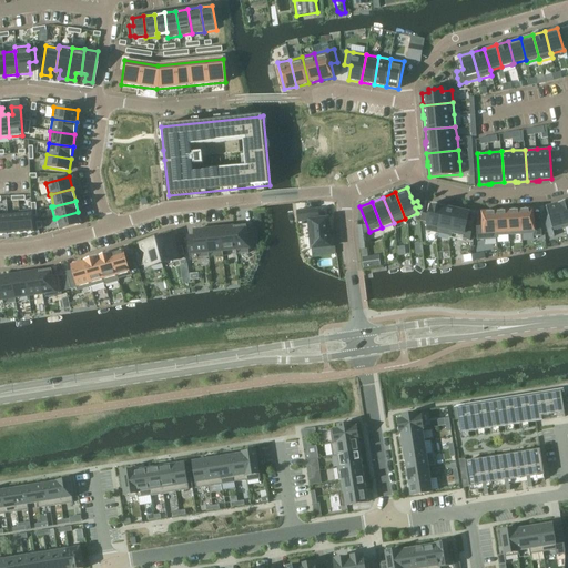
[(423,213),(421,221),(427,223),(426,231),(438,234),(444,206),(432,204),(429,214),(423,213)]
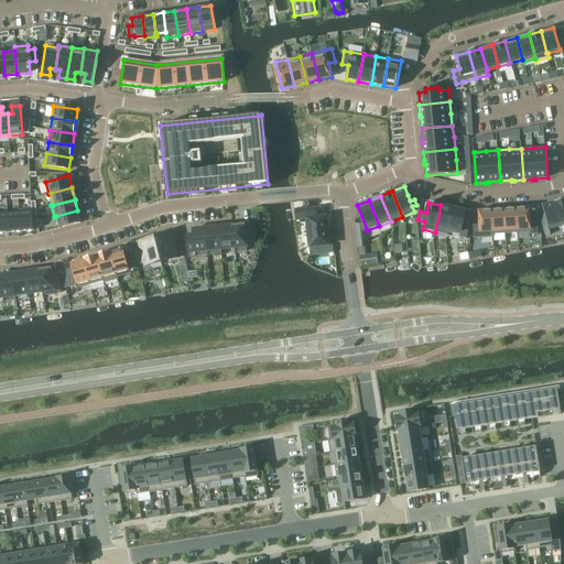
[(555,203),(542,206),(543,210),(545,217),(546,223),(549,228),(550,235),(551,235),(550,229),(562,226),(555,203)]
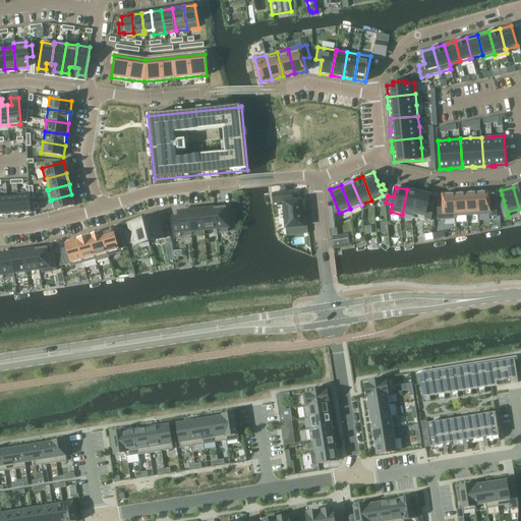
[(407,189),(402,215),(414,217),(414,215),(419,192),(407,189)]
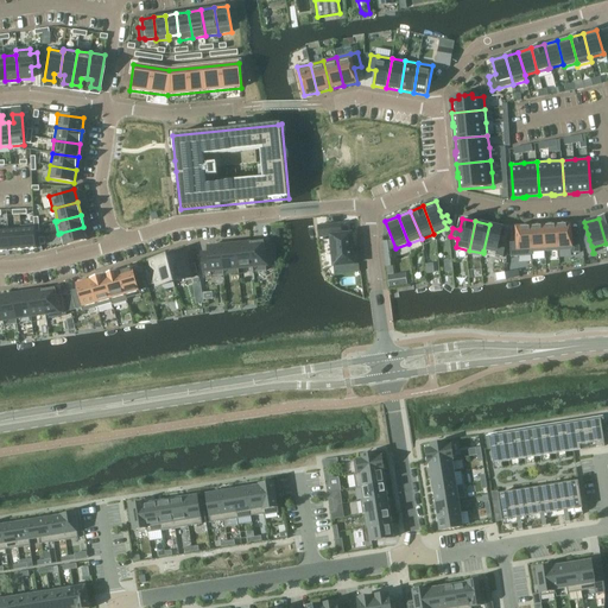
[(341,223),(318,226),(320,238),(331,236),(334,266),(355,265),(354,252),(355,252),(354,246),(353,246),(352,234),(342,234),(341,223)]
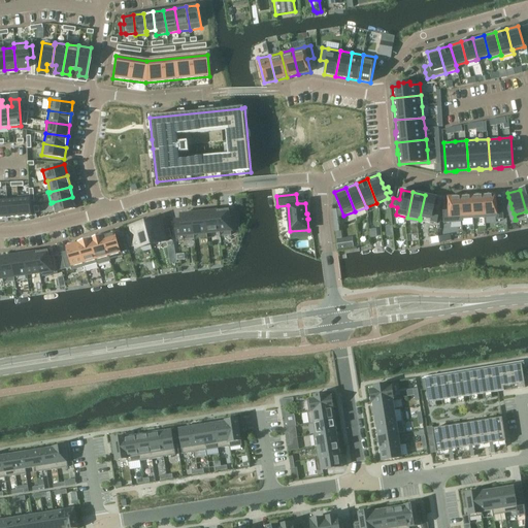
[(496,194),(484,195),(486,218),(497,218),(497,220),(504,220),(503,206),(497,207),(496,194)]
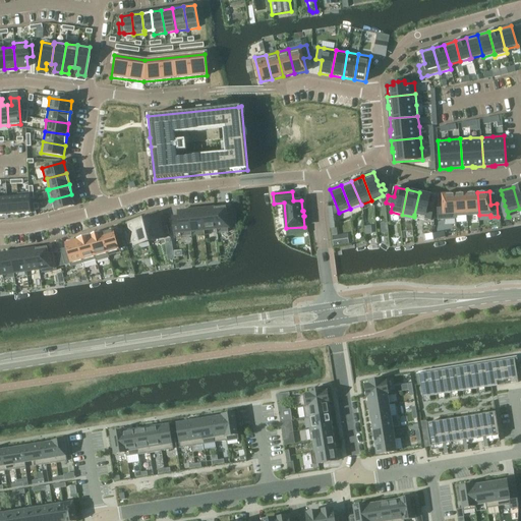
[(419,192),(414,215),(425,217),(424,219),(431,221),(433,209),(428,208),(430,194),(419,192)]
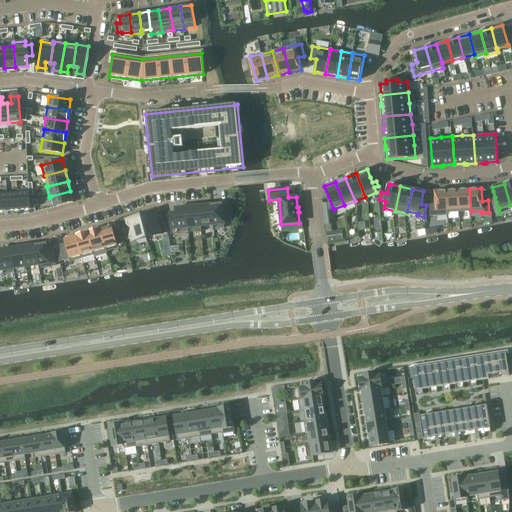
[(469,189),(458,190),(459,212),(471,211),(469,189)]
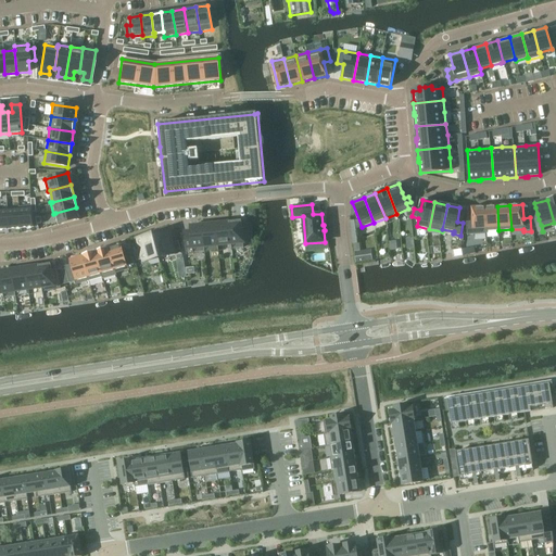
[(32,206),(20,206),(20,210),(22,228),(34,227),(33,212),(32,206)]
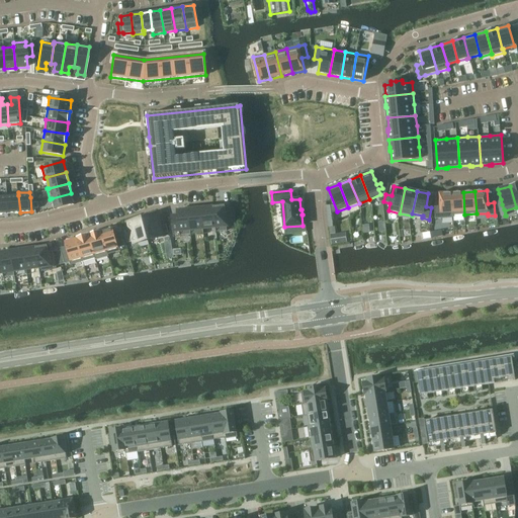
[(440,206),(434,206),(435,219),(454,218),(453,216),(451,192),(440,193),(440,206)]
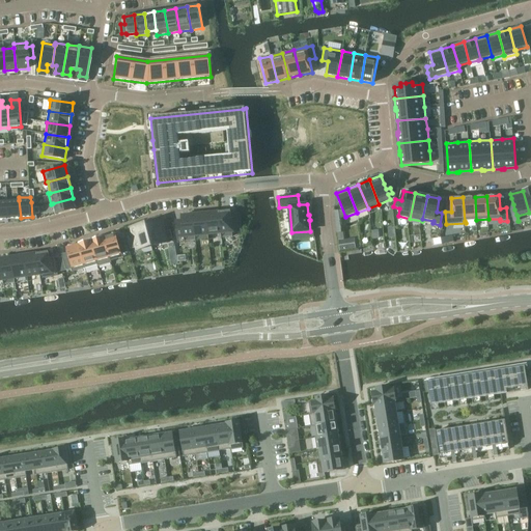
[(475,197),(463,197),(465,221),(476,220),(475,197)]
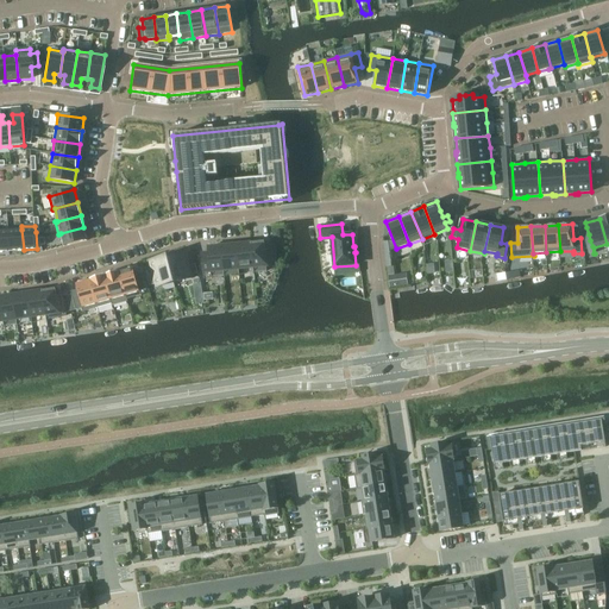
[(83,227),(61,233),(64,246),(87,240),(83,227)]
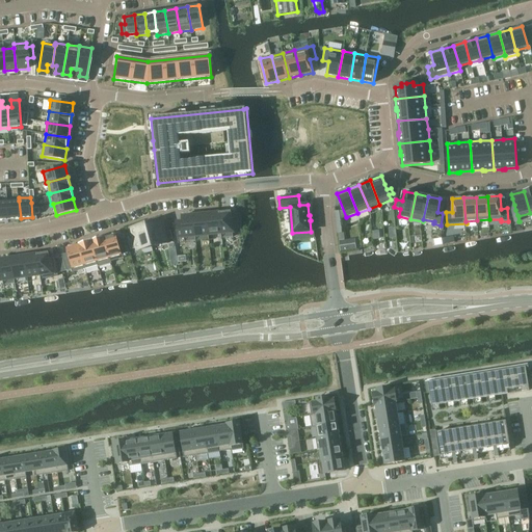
[(19,201),(7,202),(9,219),(21,218),(19,201)]
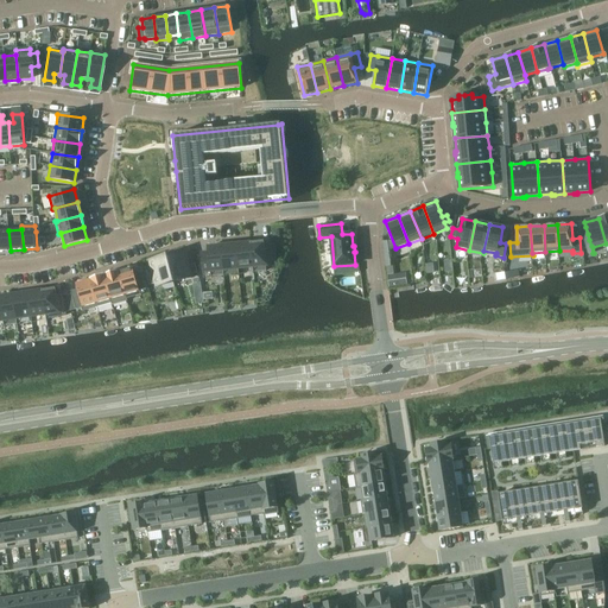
[(8,230),(0,230),(0,251),(11,251),(8,230)]
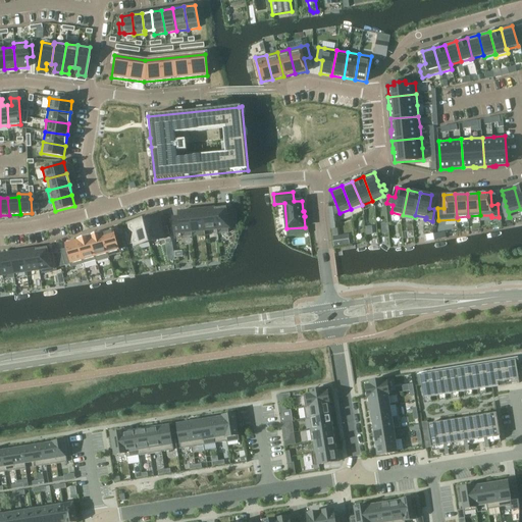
[(227,207),(215,208),(217,229),(218,233),(229,232),(229,228),(235,227),(233,213),(227,214),(227,207)]
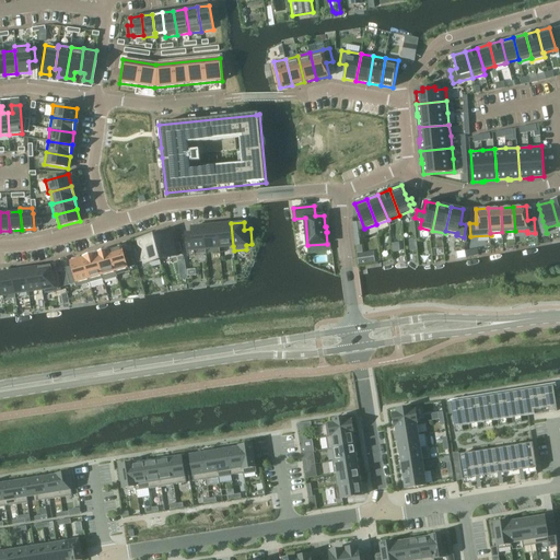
[(231,223),(218,225),(220,247),(233,246),(231,223)]
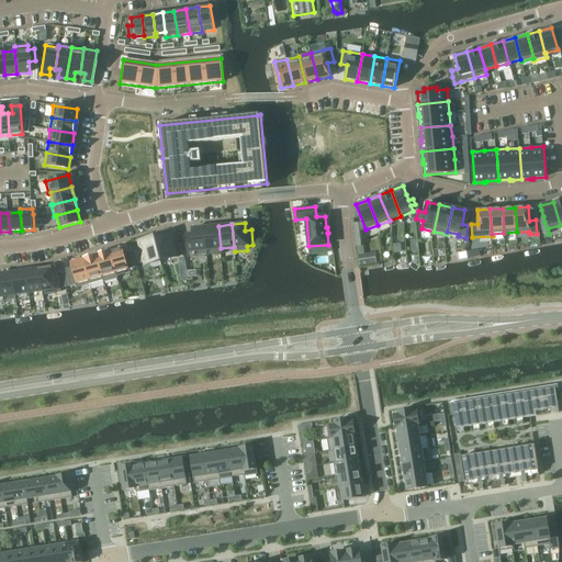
[(218,226),(204,227),(208,254),(221,253),(221,248),(218,226)]
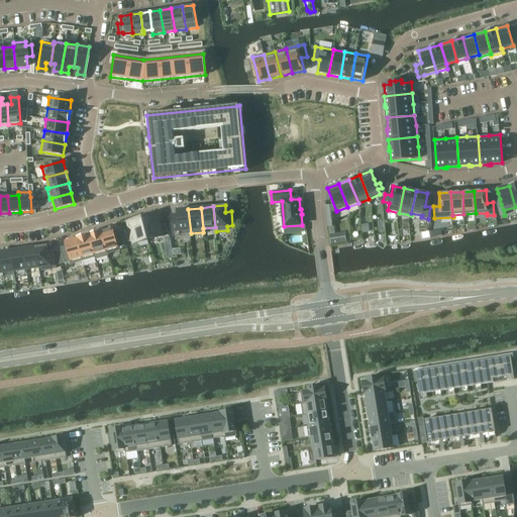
[(177,215),(171,215),(173,231),(179,231),(179,234),(191,233),(188,209),(177,210),(177,215)]
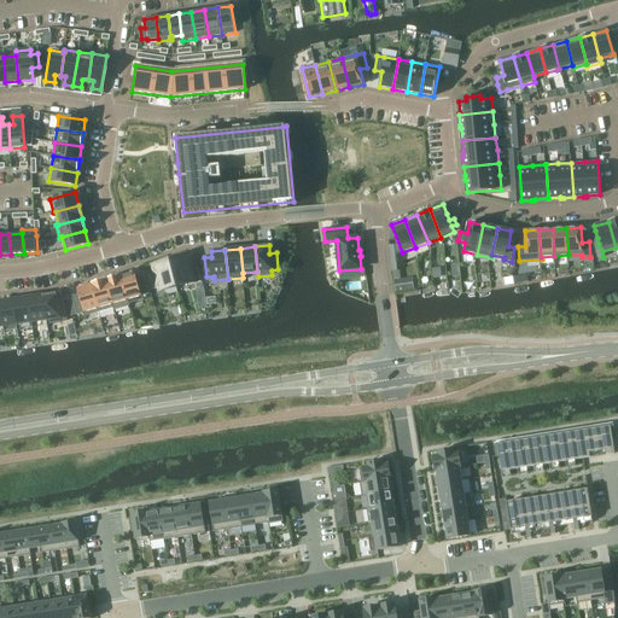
[(190,255),(170,260),(178,287),(196,283),(196,279),(202,278),(199,268),(193,269),(190,255)]
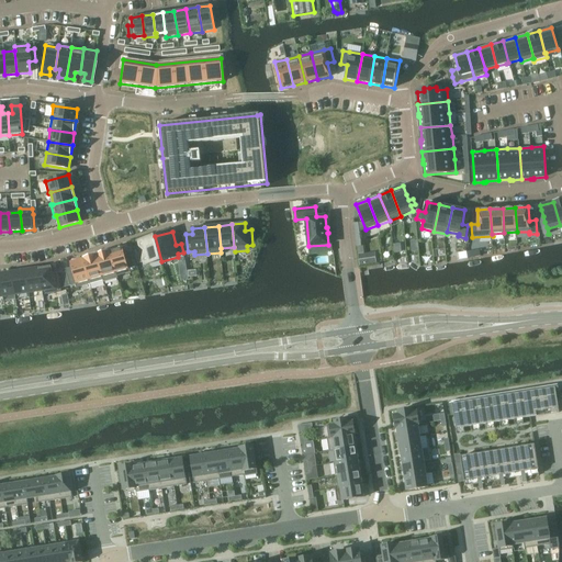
[(141,255),(136,256),(138,265),(144,262),(144,266),(161,261),(155,236),(138,240),(141,255)]
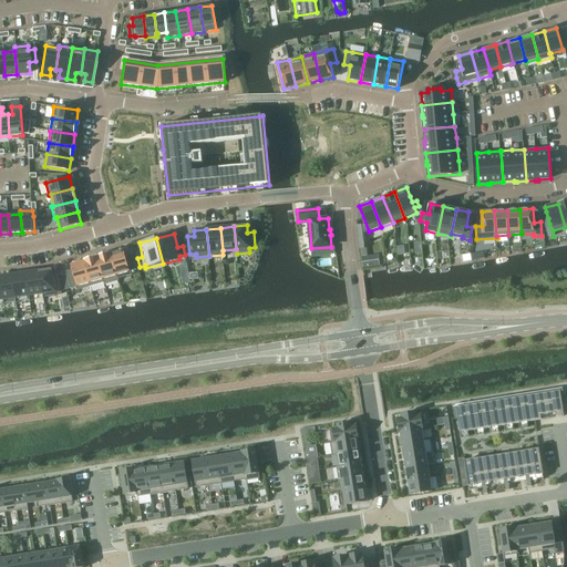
[(123,249),(111,254),(117,276),(131,271),(136,270),(132,254),(125,255),(123,249)]
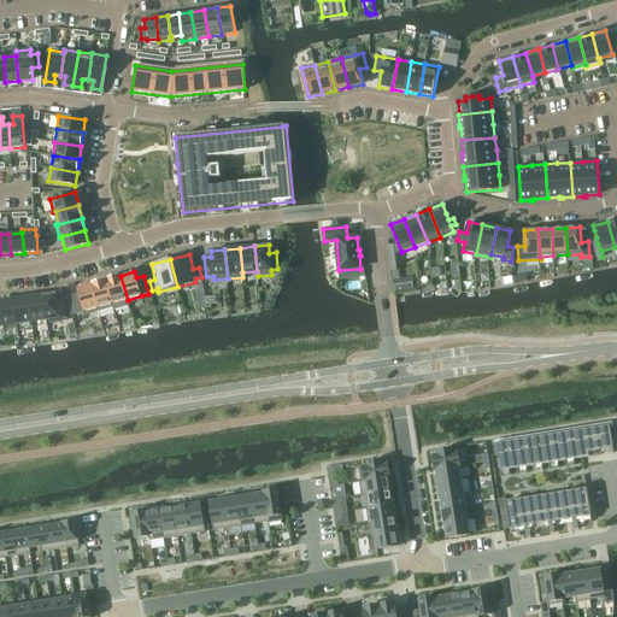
[(121,276),(106,280),(113,304),(113,307),(115,310),(129,306),(129,304),(128,300),(121,276)]
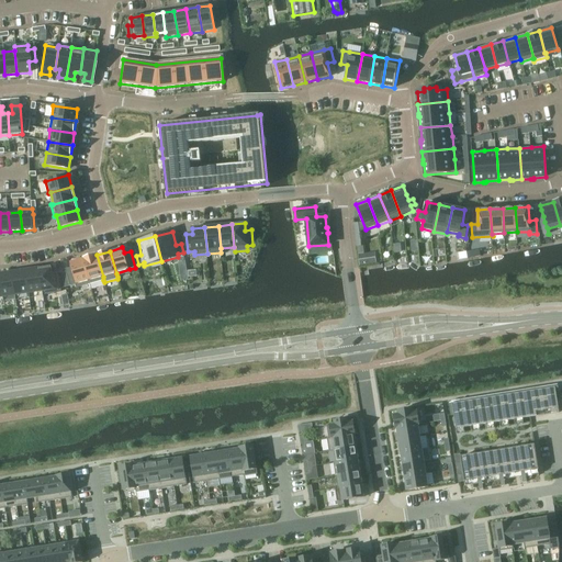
[(375,253),(358,255),(360,266),(377,263),(375,253)]
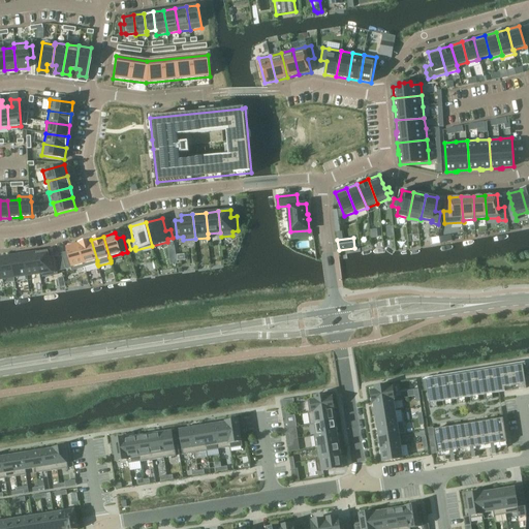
[(91,240),(79,244),(84,265),(97,260),(91,240)]
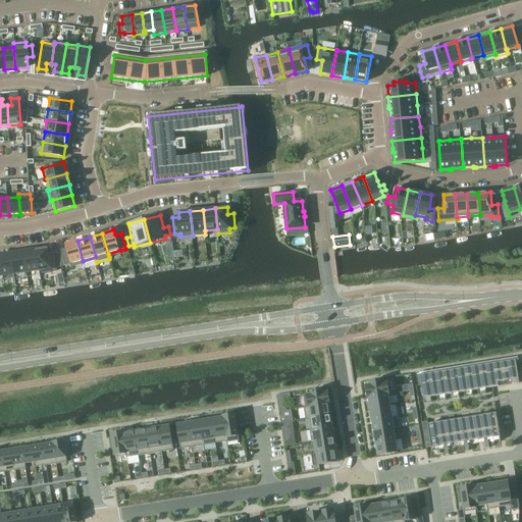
[(61,253),(58,254),(61,267),(83,261),(77,241),(65,244),(67,249),(61,251),(61,253)]
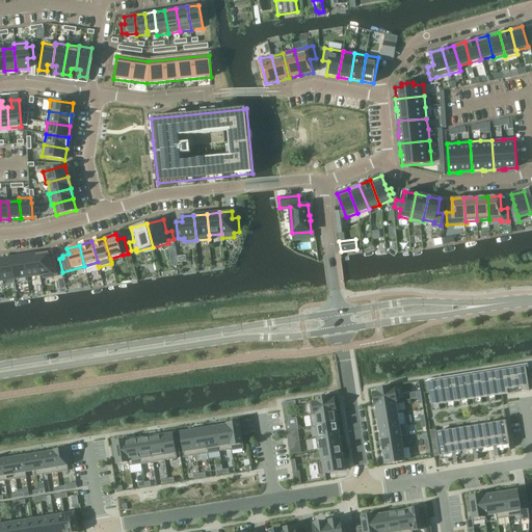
[(49,253),(37,255),(41,275),(41,278),(58,275),(56,259),(50,259),(49,253)]
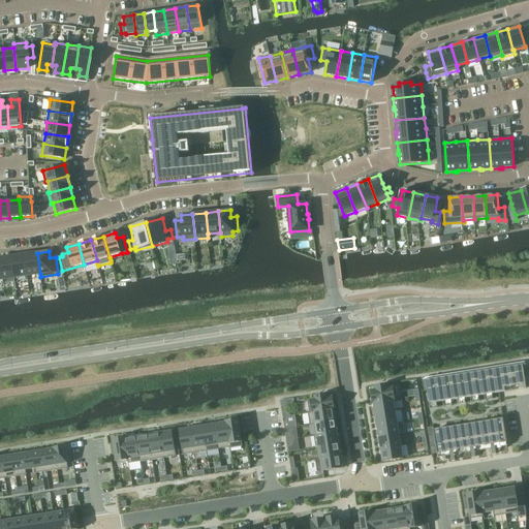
[(37,253),(24,254),(27,276),(40,274),(37,253)]
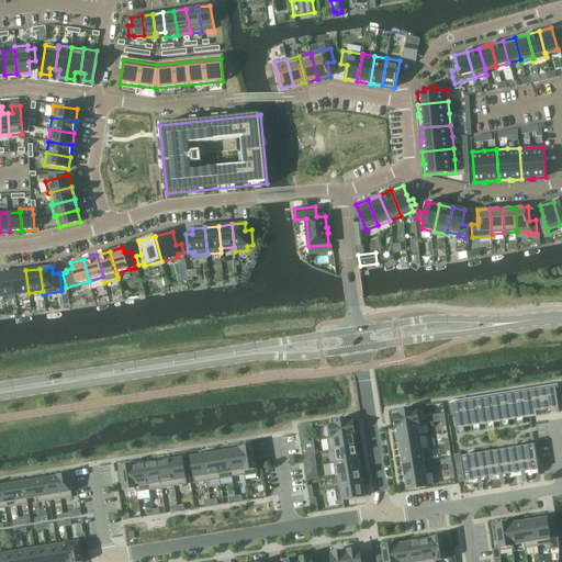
[(25,270),(12,272),(15,295),(29,293),(25,270)]
